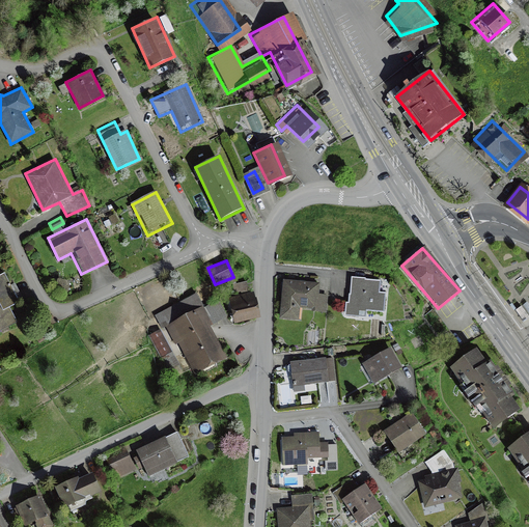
[(0,329),(17,321),(8,306),(20,300),(4,272),(0,274),(0,329)]
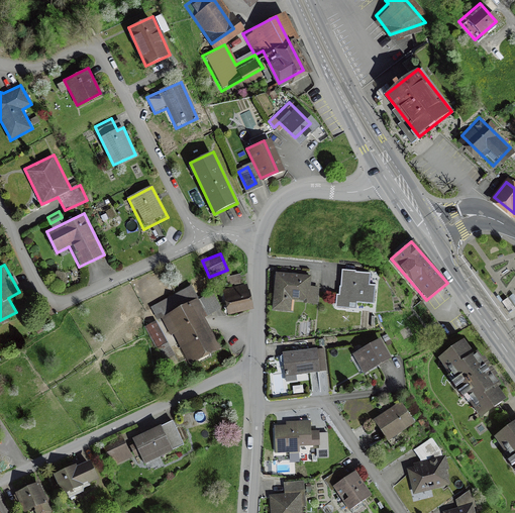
[(377,271),(342,269),(340,289),(326,288),(325,306),(374,309),(377,271)]
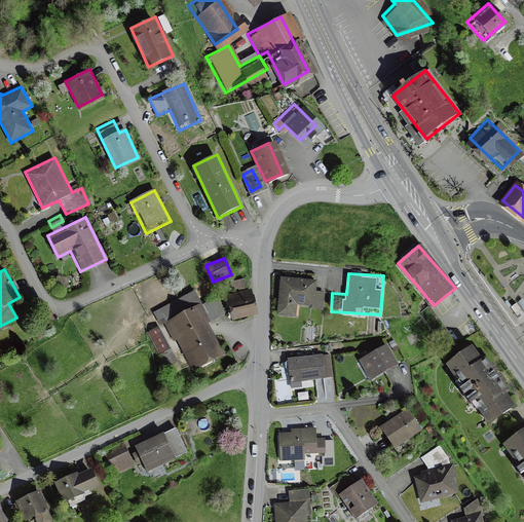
[(277,276),(275,313),(296,314),(296,303),(314,304),(316,278),(277,276)]
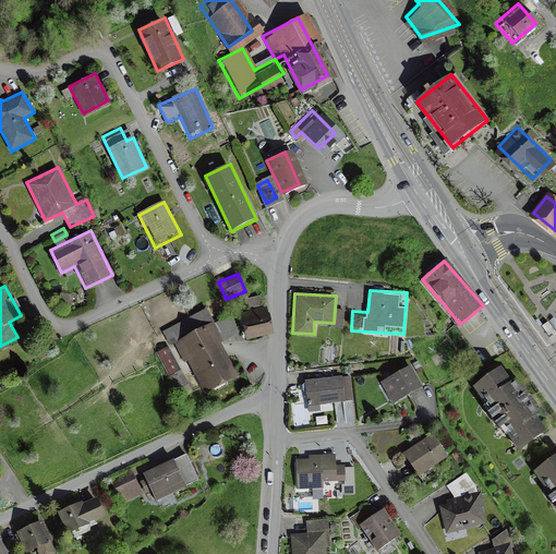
[(237,376),(218,342),(237,333),(228,315),(214,322),(206,308),(162,332),(169,344),(173,341),(202,395),(237,376)]
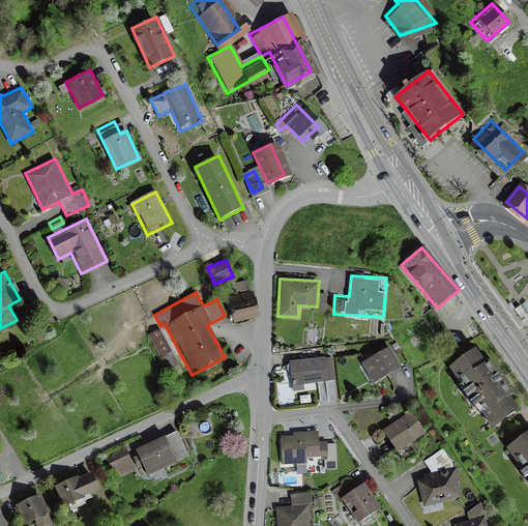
[(234,321),(257,315),(251,292),(228,297),(234,321)]
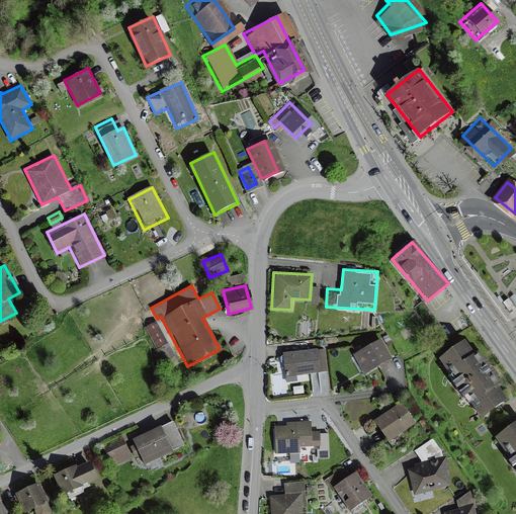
[(508,296),(502,301),(508,312),(515,308),(508,296)]
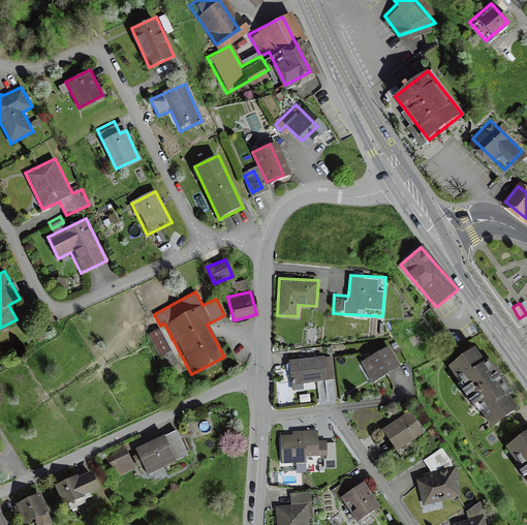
[(160,354),(168,372),(180,367),(171,349),(160,328),(148,334),(158,356),(160,354)]
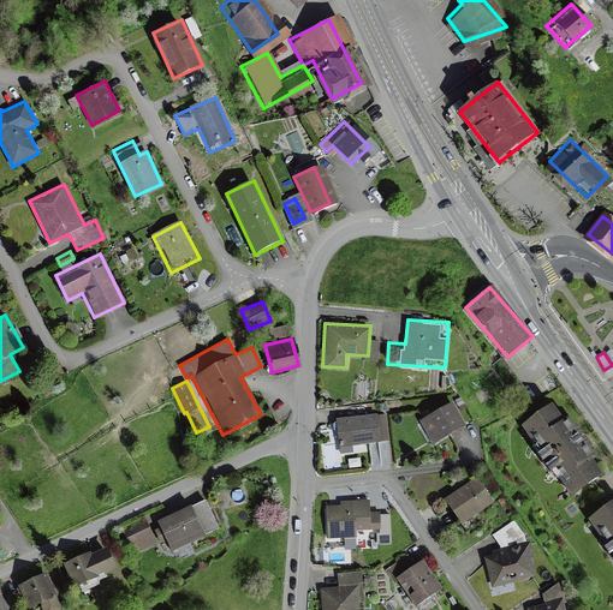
[(452,400),(418,418),(430,441),(465,424),(452,400)]
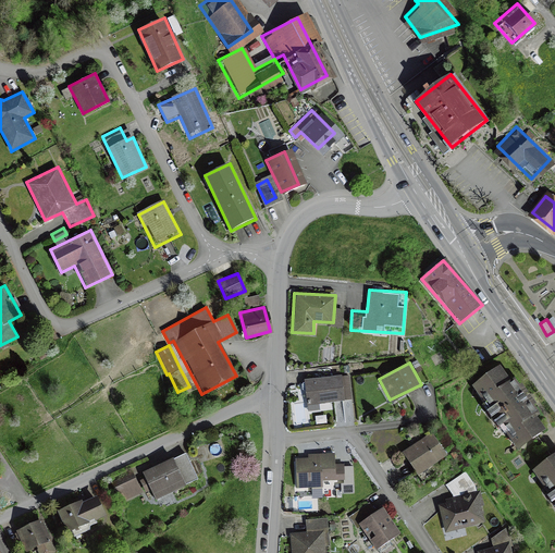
[(513,440),(519,450),(546,430),(535,414),(541,410),(516,376),(510,379),(500,364),(473,382),(479,390),(475,393),(509,442),(513,440)]
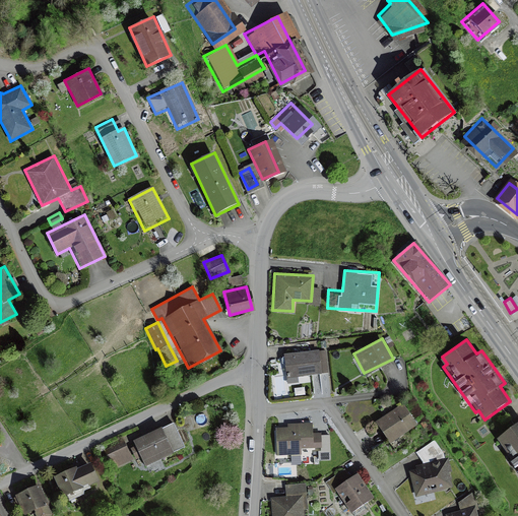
[(325,347),(283,352),(286,378),(328,372),(325,347)]
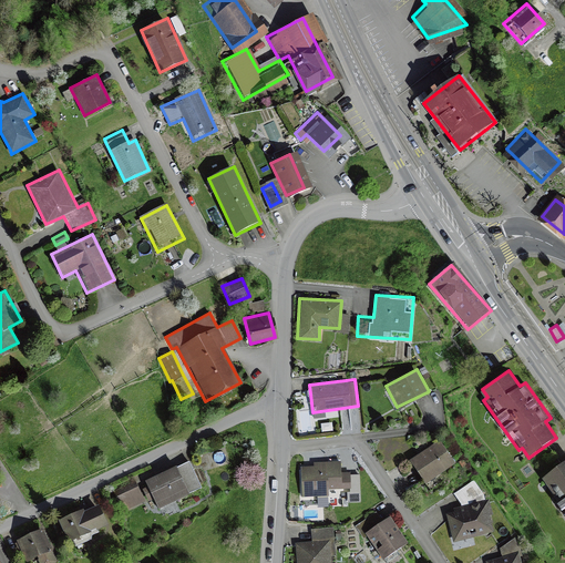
[(411,459),(427,481),(454,461),(439,439),(411,459)]
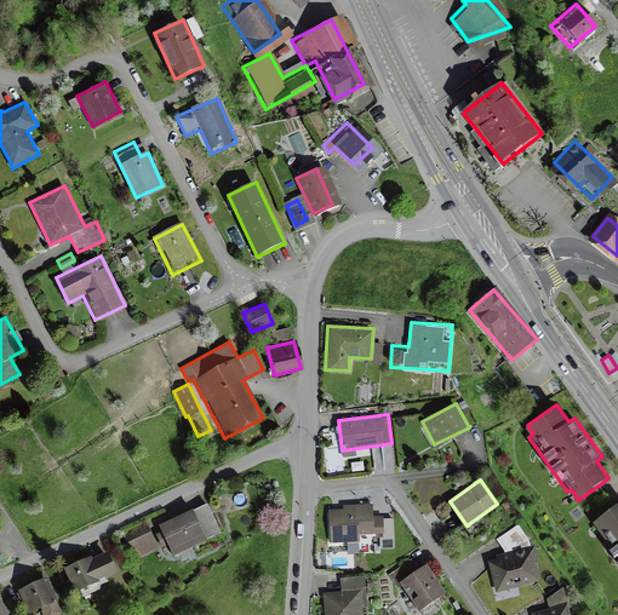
[(328,507),(331,542),(354,542),(354,534),(384,533),(383,510),(373,511),(373,501),(342,503),(342,506),(328,507)]
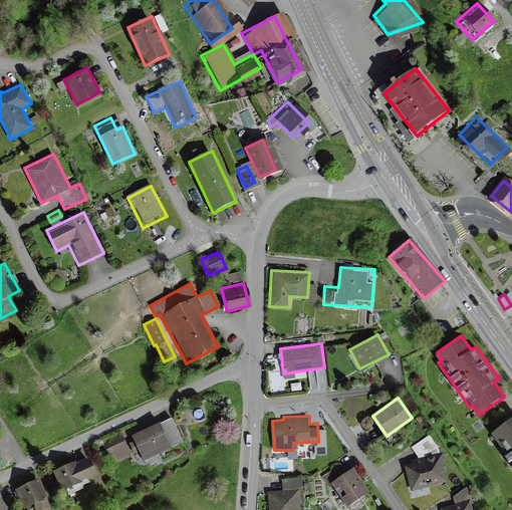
[(511,416),(493,430),(508,451),(501,456),(511,470),(511,416)]
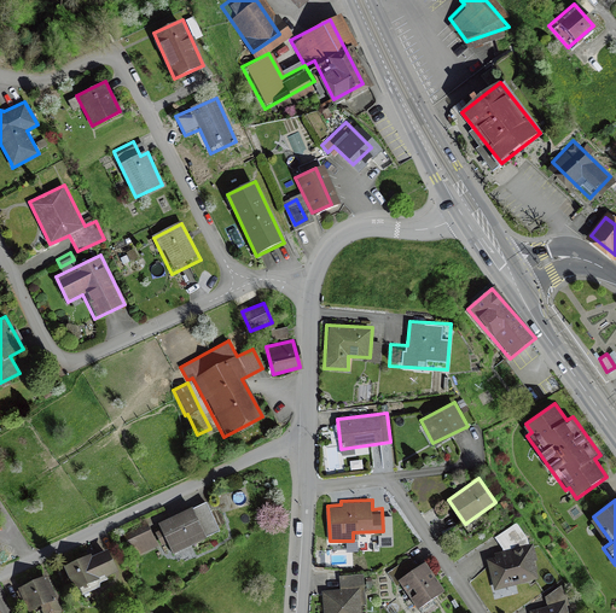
[(204,501),(158,523),(173,552),(219,530),(204,501)]
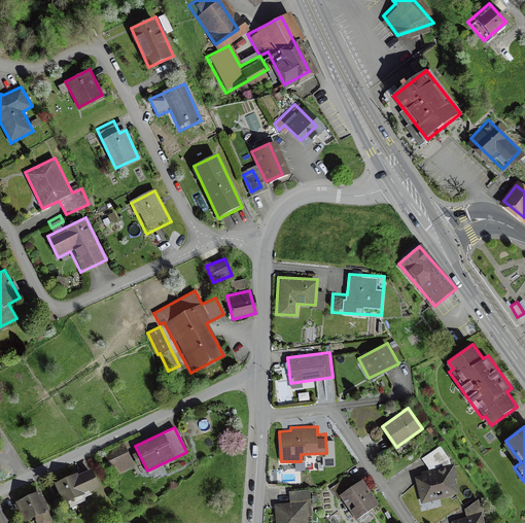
[(440,445),(421,457),(428,468),(450,463),(449,458),(440,445)]
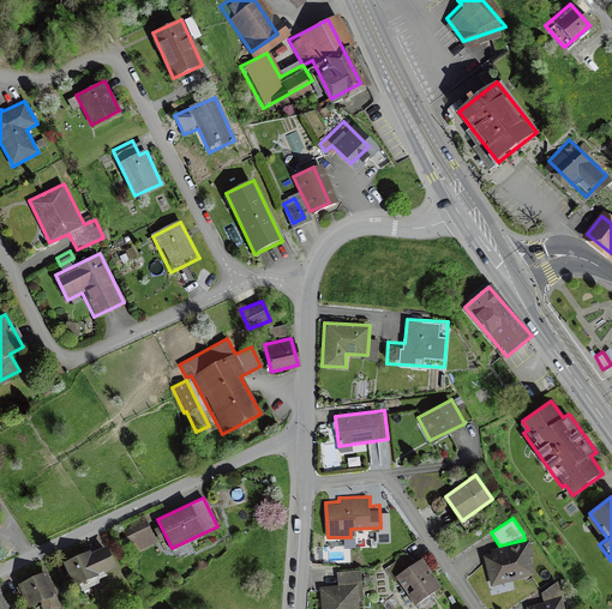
[(150,543),(139,522),(123,530),(133,552),(150,543)]
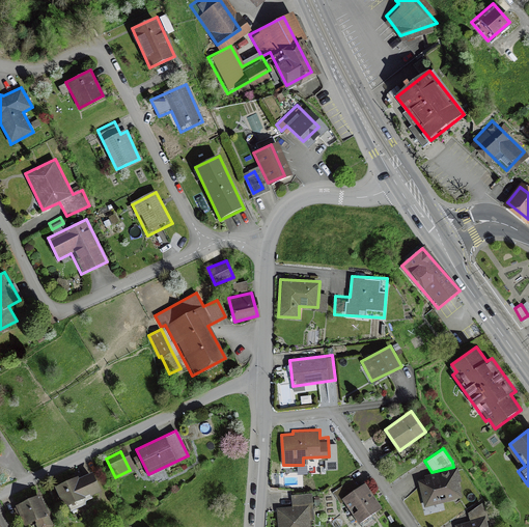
[(424,479),(418,481),(424,505),(462,497),(457,481),(461,480),(457,466),(453,467),(432,472),(423,474),(424,479)]
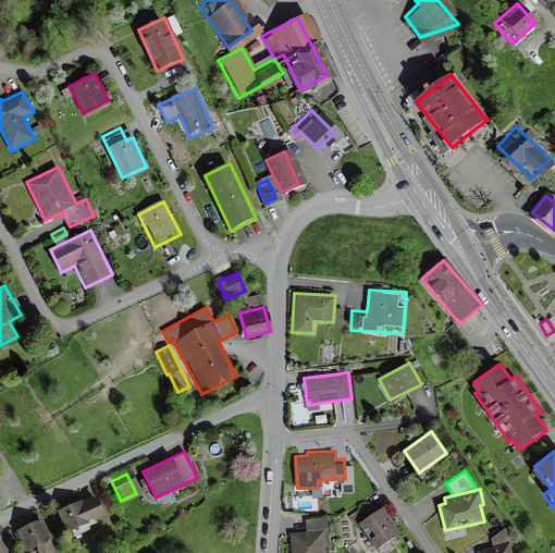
[(106,515),(97,493),(59,511),(69,531),(106,515)]
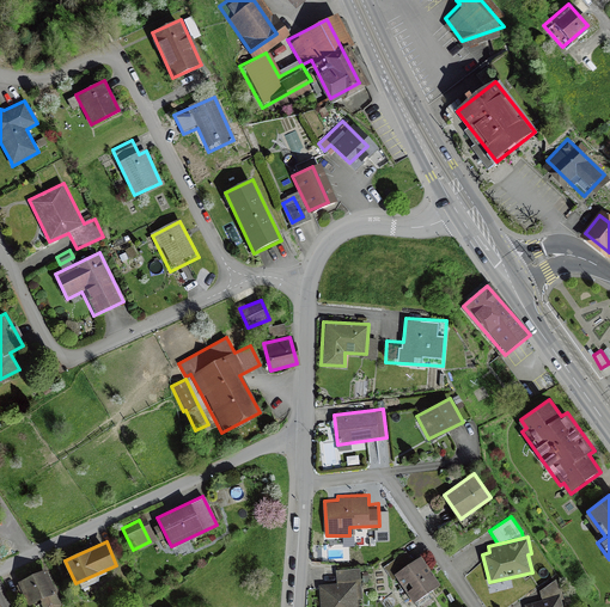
[(394,574),(413,602),(439,584),(420,556),(394,574)]
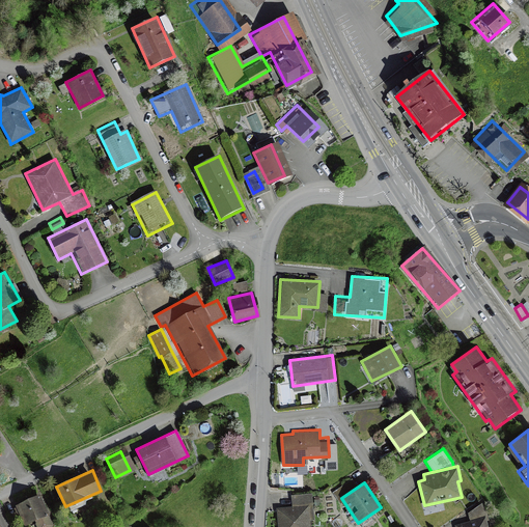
[(50,518),(49,515),(50,515),(40,493),(17,503),(26,525),(36,521),(35,524),(35,526),(51,526),(53,524),(50,518)]
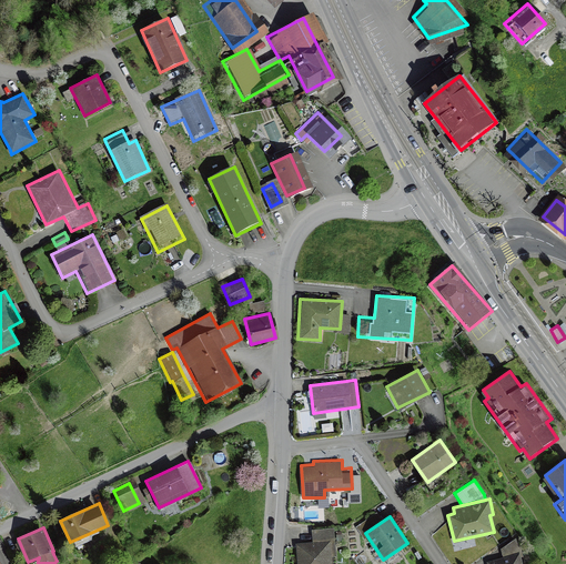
[(294,542),(295,563),(332,563),(331,554),(336,554),(334,527),(311,529),(312,541),(294,542)]
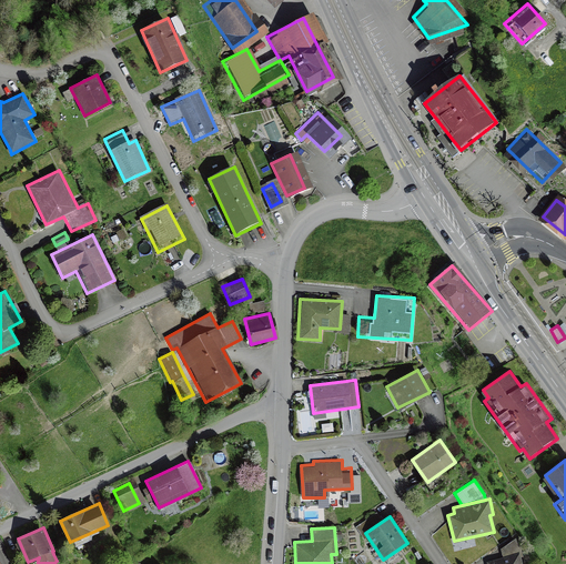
[(487,560),(487,563),(523,563),(521,552),(487,560)]
